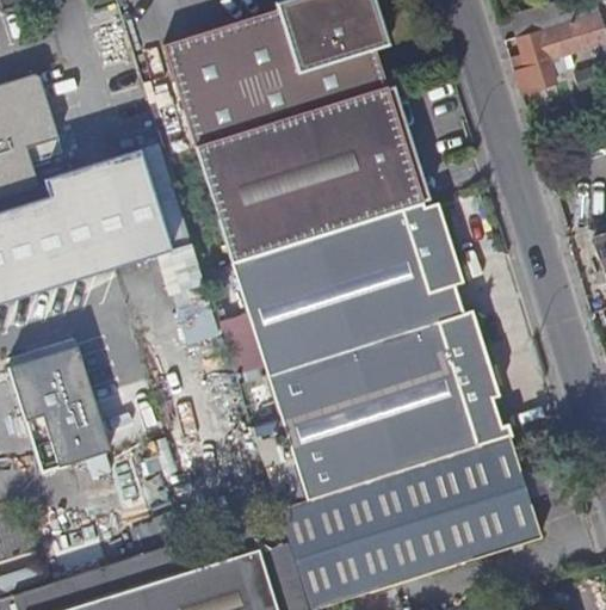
[(197,148),(395,86),(382,48),(389,44),(375,0),(373,0),(295,0),(277,6),(277,8),(165,45),(197,148)]
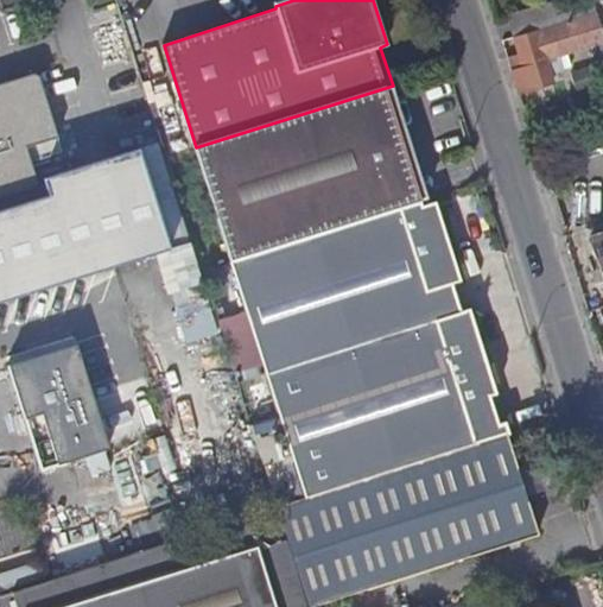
[(594,0),(579,0),(543,12),(548,31),(584,20),(600,16),(594,0)]
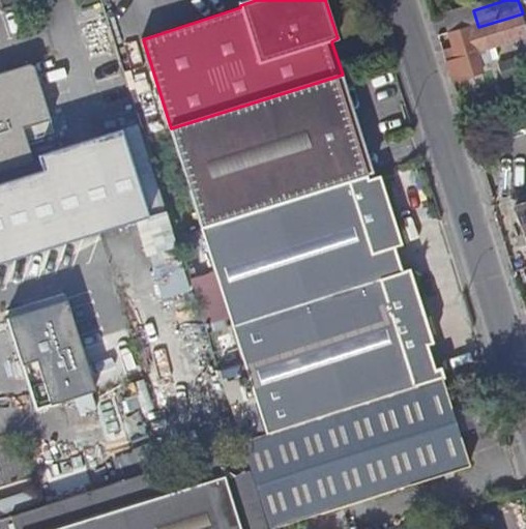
[(449,35),(469,29),(478,27),(473,10),(443,20),(449,35)]
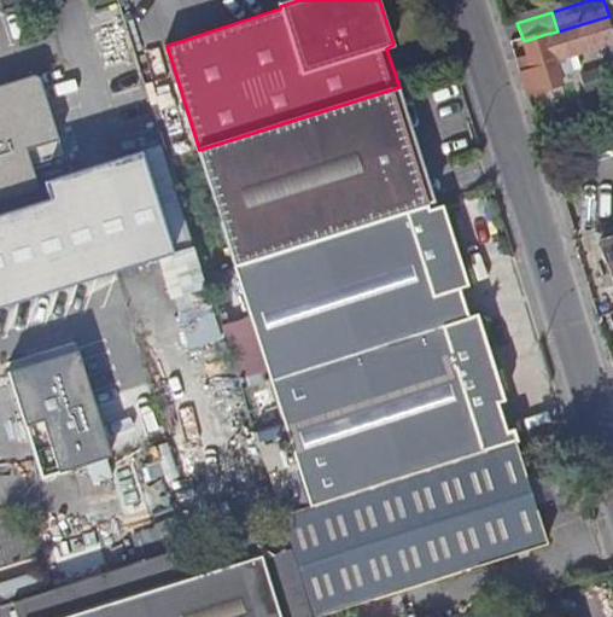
[(547,34),(524,41),(530,59),(519,63),(531,99),(564,87),(561,79),(572,75),(567,60),(606,48),(612,70),(582,79),(587,97),(612,88),(612,25),(609,16),(594,21),(558,31),(547,34)]
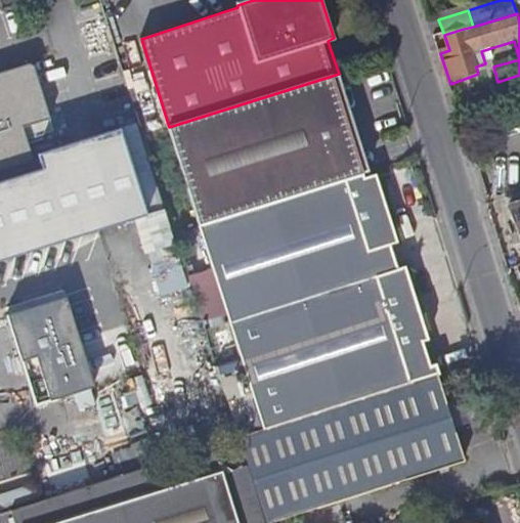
[(57,133),(36,64),(0,75),(0,171),(37,161),(32,141),(57,133)]
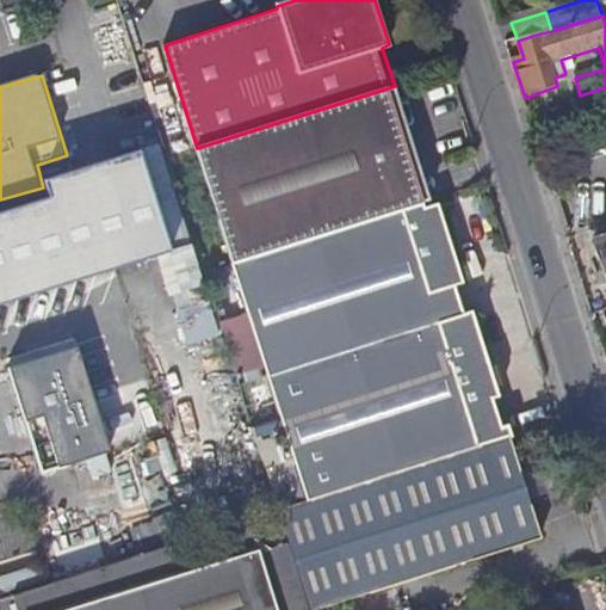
[(233,260),(428,199),(420,173),(422,172),(395,86),(197,148),(233,260)]
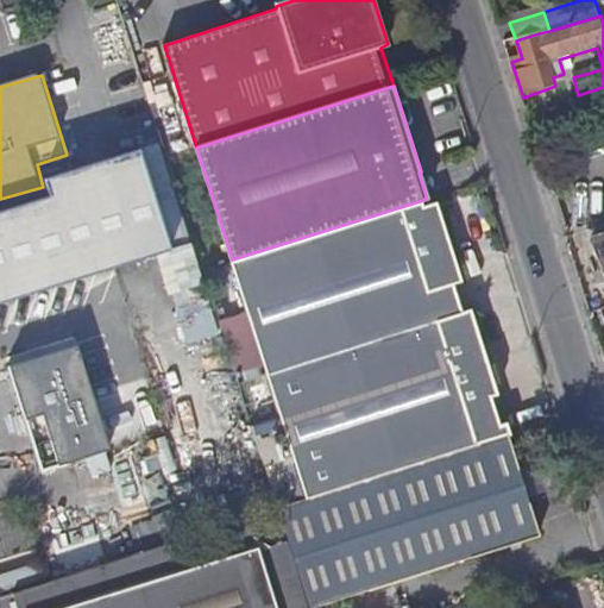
[(268,373),(463,312),(454,283),(463,281),(453,250),(447,231),(438,204),(429,206),(427,199),(232,259),(268,373)]
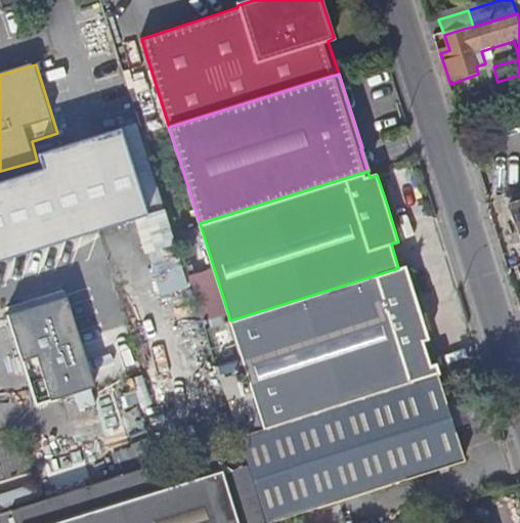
[(390,215),(395,213),(390,197),(385,199),(390,215)]
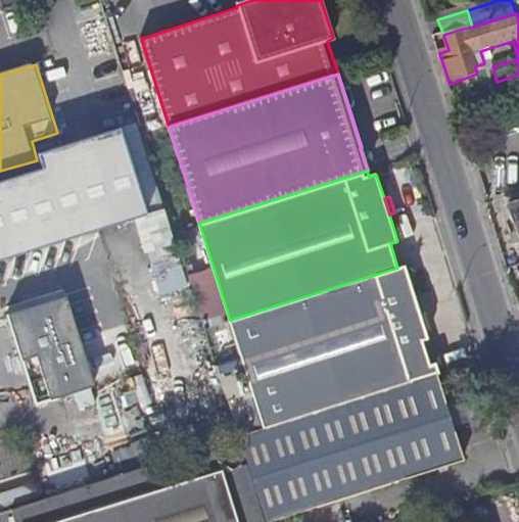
[(518,206),(509,209),(518,239),(518,206)]
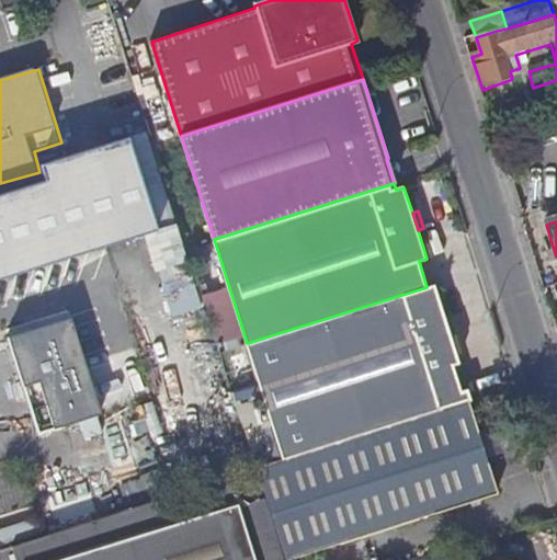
[(284,459),(469,401),(473,400),(436,284),(427,287),(247,343),(260,385),(234,393),(246,429),(272,420),(284,459)]
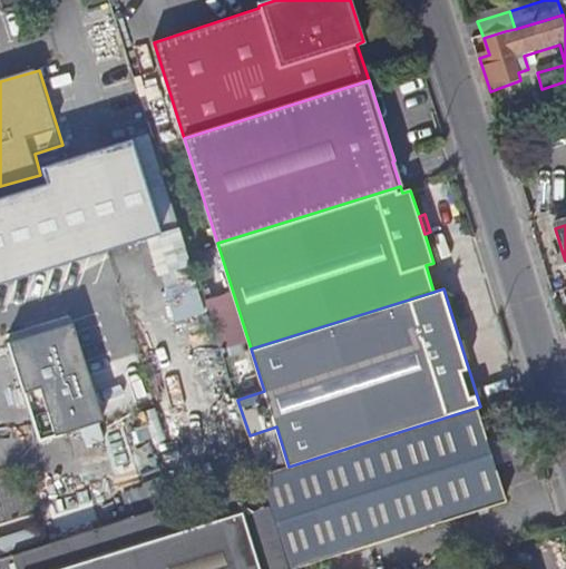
[(72,317),(9,337),(41,441),(105,421),(104,419),(90,373),(72,317)]
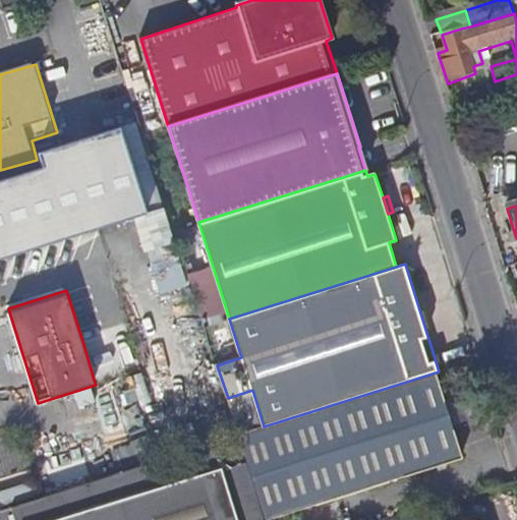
[(82,341),(95,383),(135,370),(122,329),(82,341)]
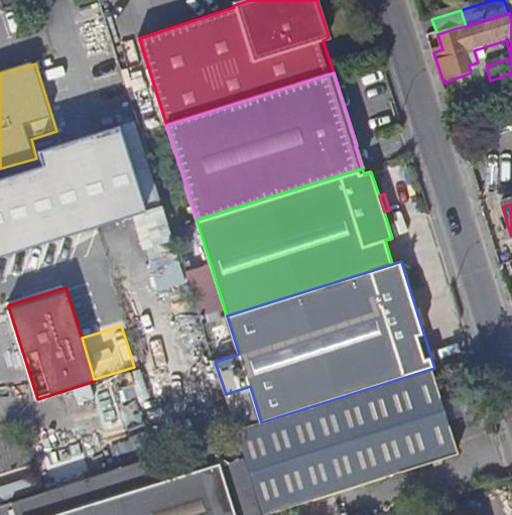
[(267,514),(458,455),(431,369),(261,422),(237,430),(263,514),(267,514)]
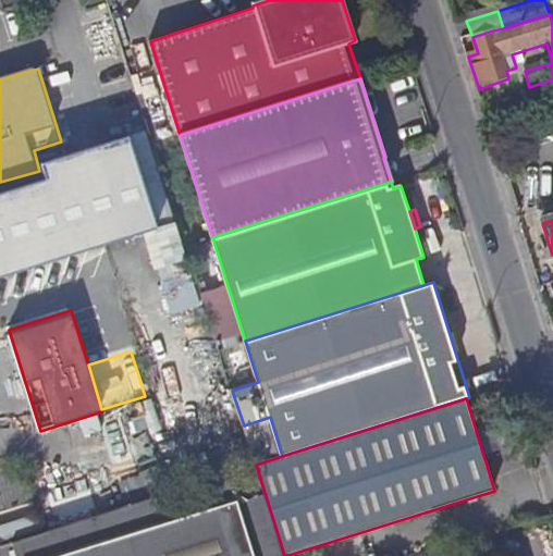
[(284,555),(256,465),(0,544),(0,555),(284,555)]
